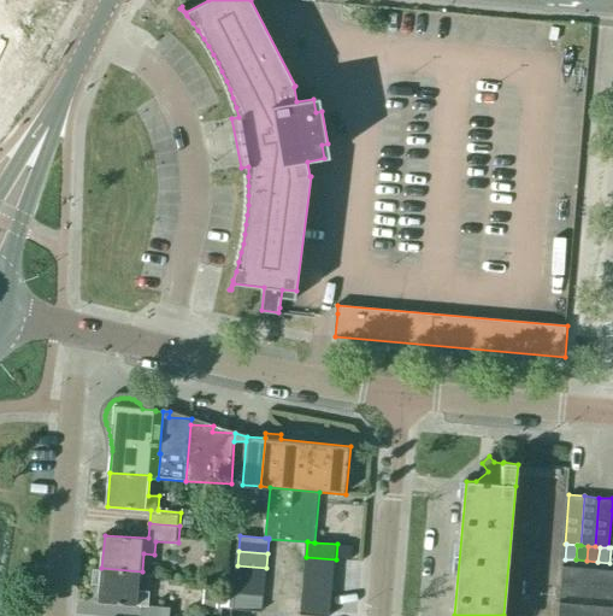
[(335,574),(336,559),(306,557),(305,572),(335,574)]
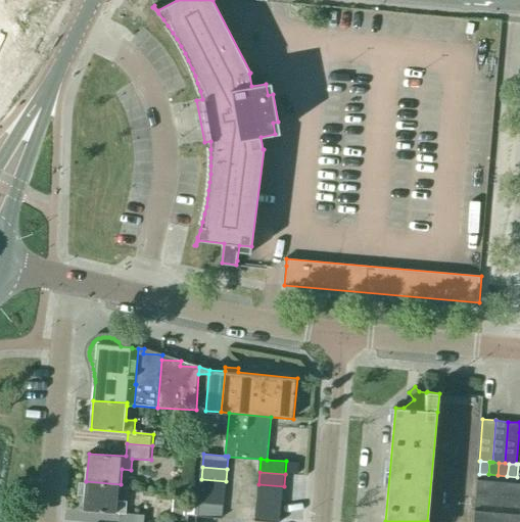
[(225,493),(226,481),(201,479),(200,491),(225,493)]
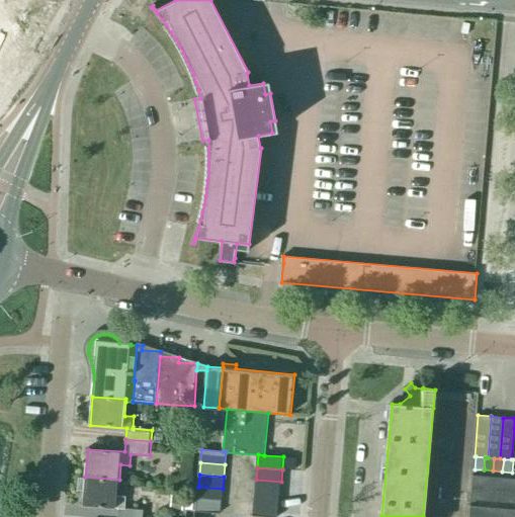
[(484,476),(474,476),(473,488),(483,489),(484,476)]
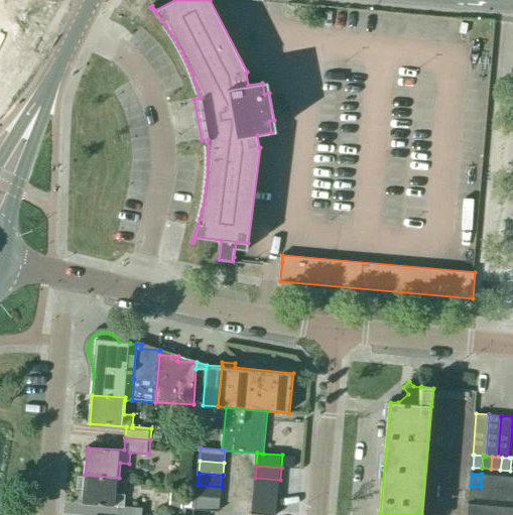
[(491,475),(482,474),(481,487),(490,487),(491,475)]
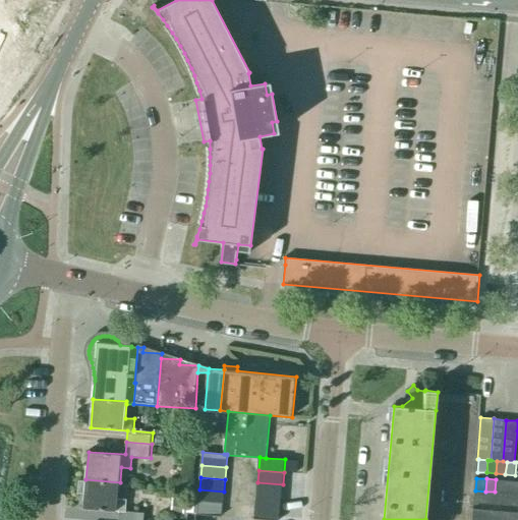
[(119,498),(120,482),(85,479),(83,508),(120,511),(119,519),(144,519),(145,512),(126,511),(127,499),(119,498)]
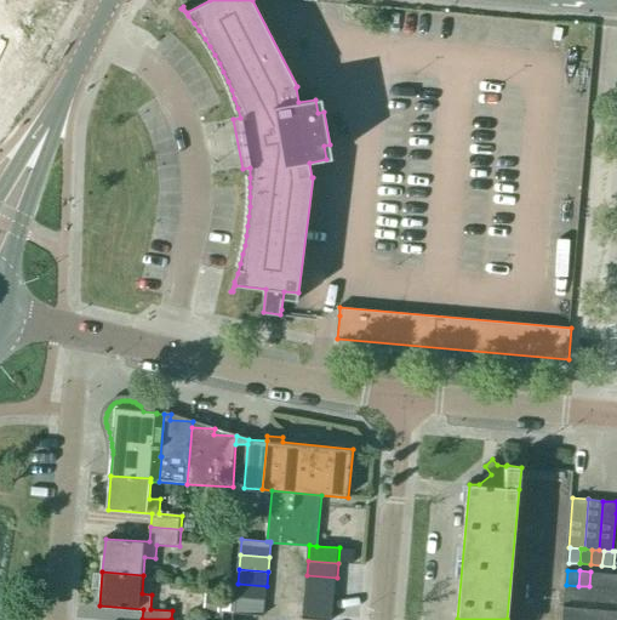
[(601,573),(590,572),(589,586),(600,587),(601,573)]
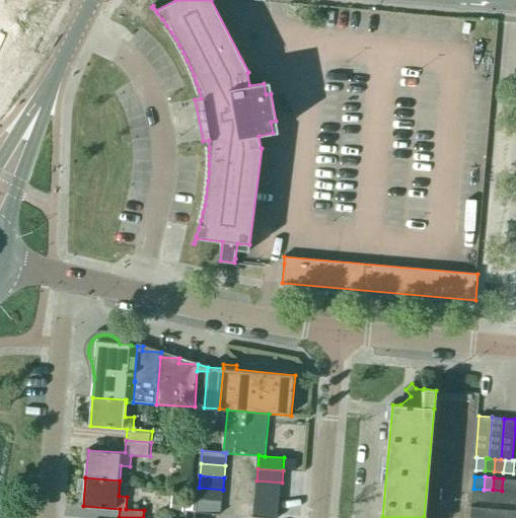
[(512,479),(503,478),(502,491),(511,492),(512,479)]
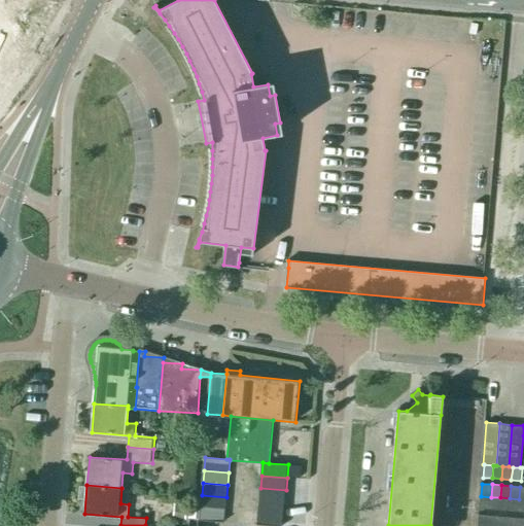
[(285,502),(286,490),(260,488),(259,499),(285,502)]
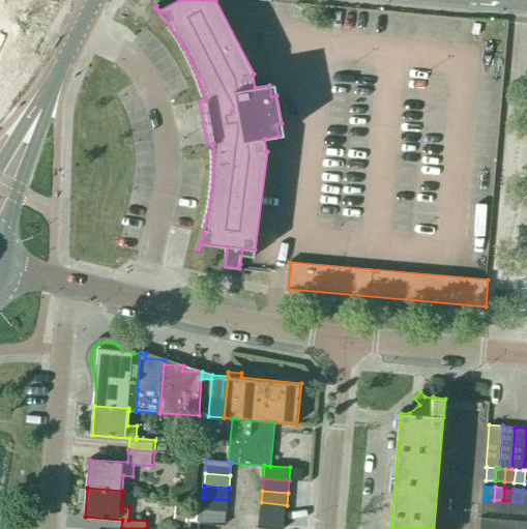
[(228,512),(228,500),(203,498),(202,510),(228,512)]
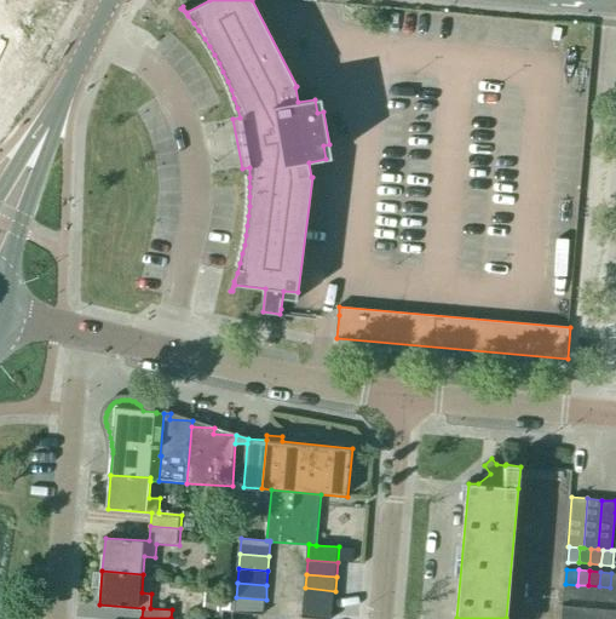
[(577,585),(565,584),(564,599),(576,600),(577,585)]
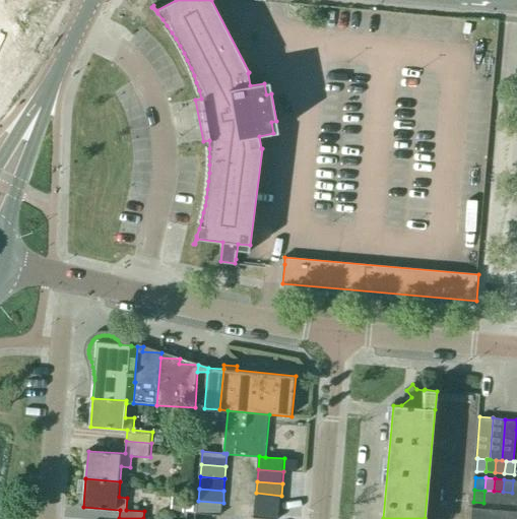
[(494,491),(485,491),(483,503),(493,503),(494,491)]
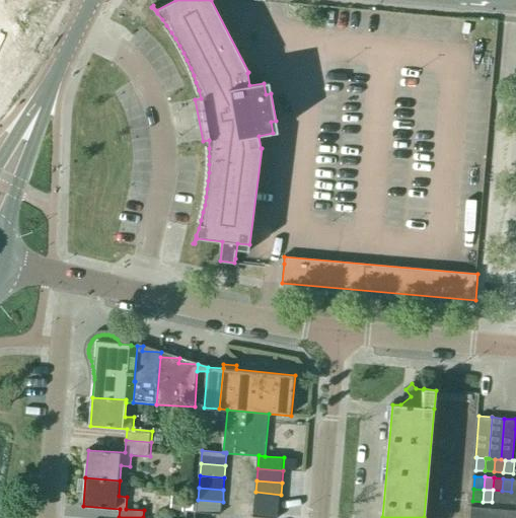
[(502,491),(493,490),(492,502),(501,503),(502,491)]
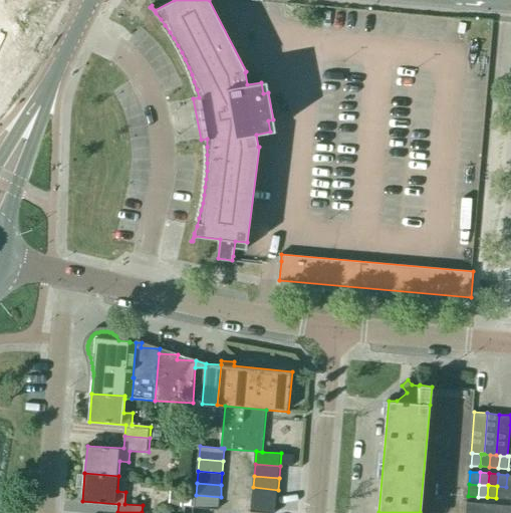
[(506,487),(497,486),(496,498),(505,499),(506,487)]
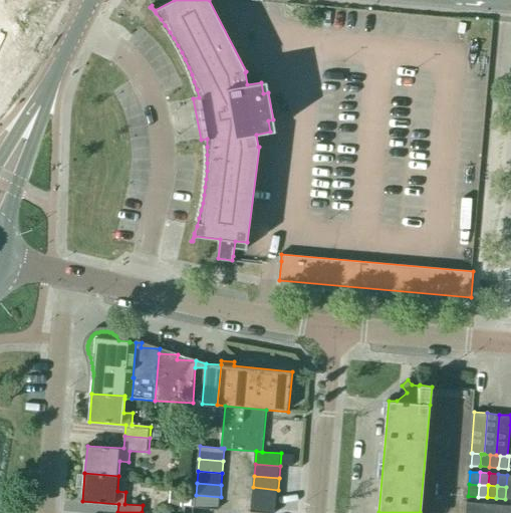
[(277,501),(278,490),(253,487),(252,500),(277,501)]
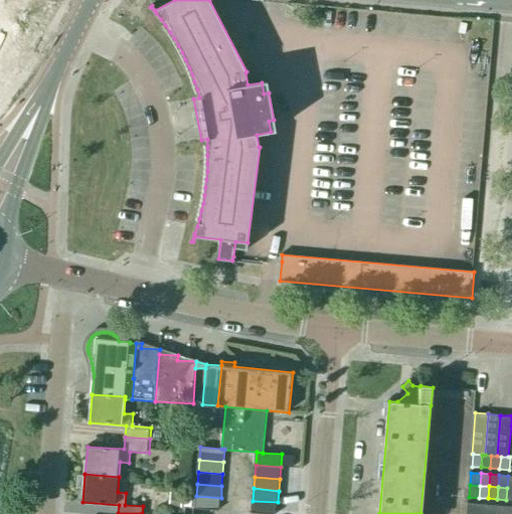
[(170,506),(183,507),(185,492),(171,491),(170,506)]
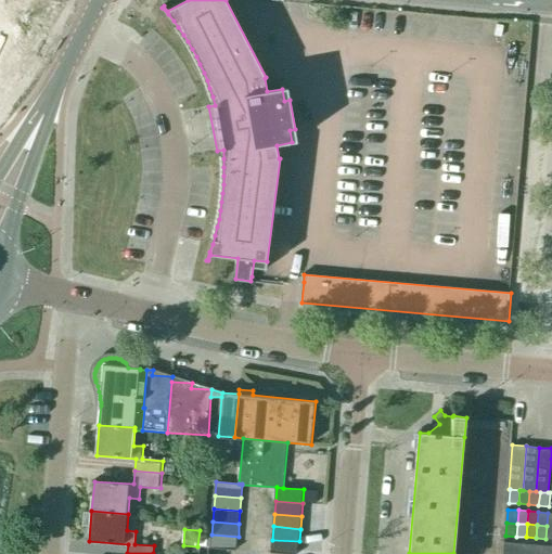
[(238,550),(239,537),(212,535),(210,548),(238,550)]
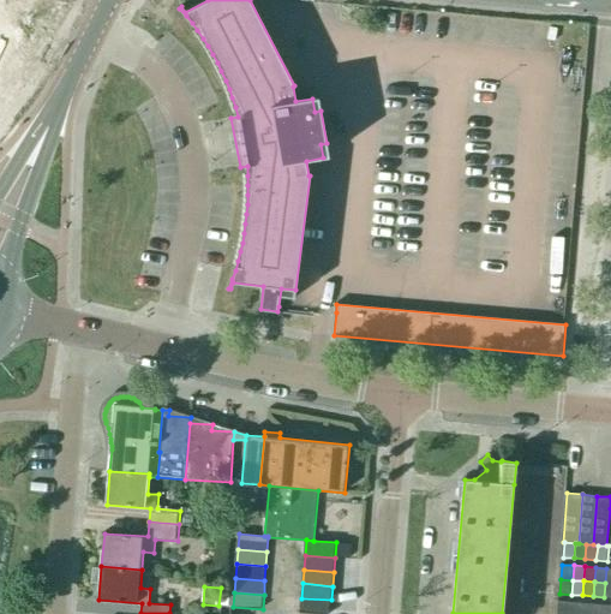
[(317,613),(329,613),(331,600),(301,598),(300,613),(317,613)]
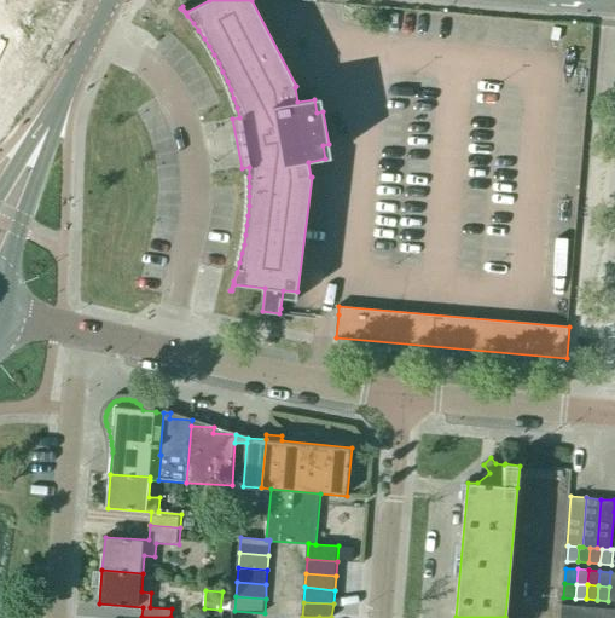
[(573,617),(574,606),(563,605),(561,617),(573,617)]
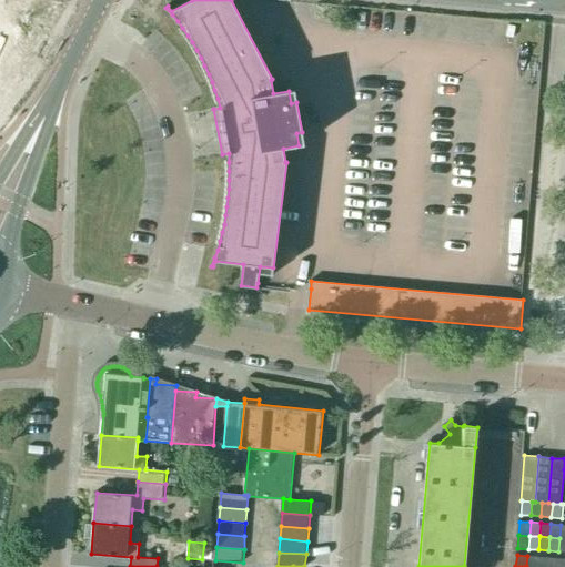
[(536,566),(537,556),(527,556),(526,566),(536,566)]
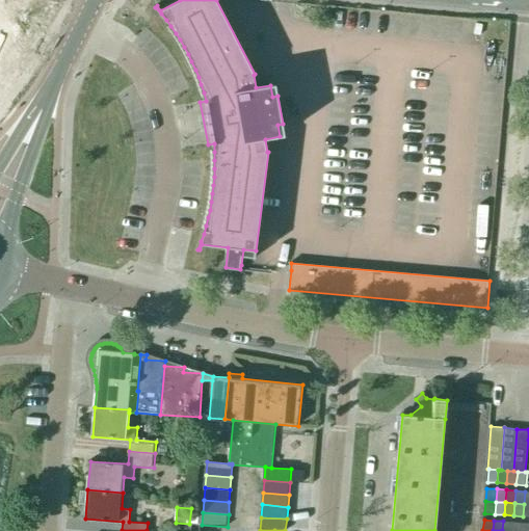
[(511,530),(512,522),(503,521),(502,530),(511,530)]
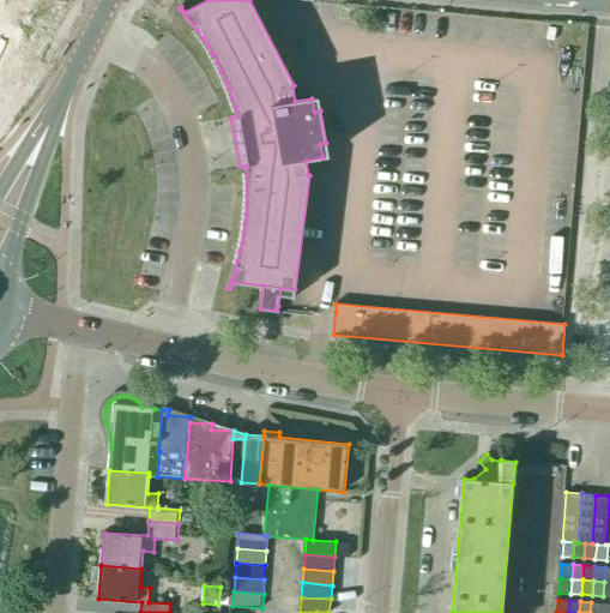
[(601,612),(602,604),(591,602),(590,612),(601,612)]
